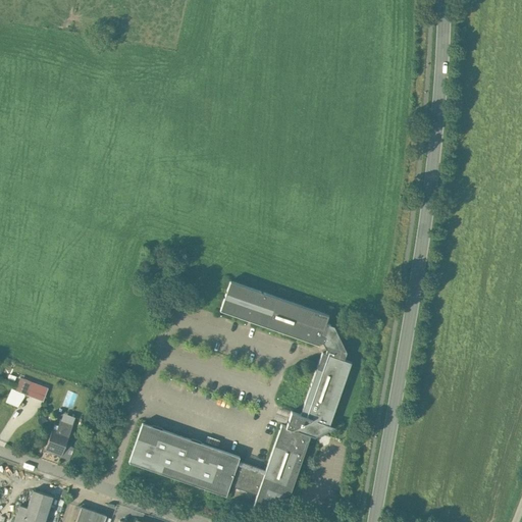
[(329,315),(230,280),(220,310),(301,338),(318,345),(320,342),(323,343),(317,346),(318,349),(320,352),(326,349),(325,353),(322,352),(300,414),(291,411),(277,407),(273,418),(286,423),(285,426),(281,424),(265,469),(256,494),(252,509),(253,510),(291,491),(310,435),(314,436),(318,434),(319,437),(324,435),(323,432),(335,426),(329,424),(352,362),(344,359),(347,352),(333,325),(326,322),(329,315)]
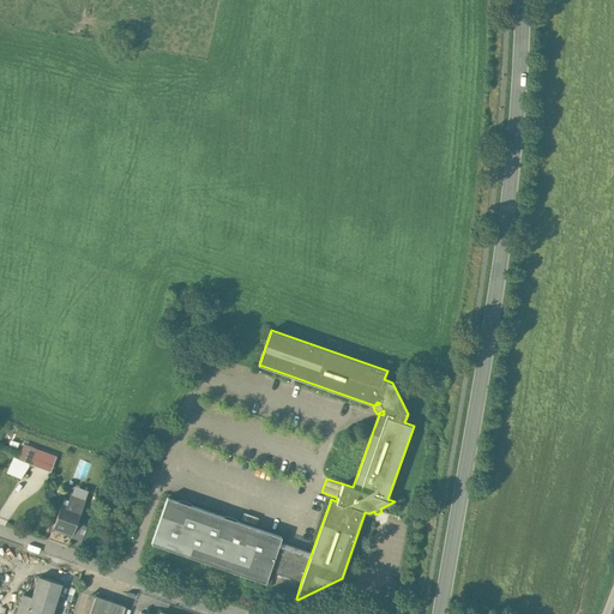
[(50,473),(55,456),(36,449),(30,465),(50,473)]
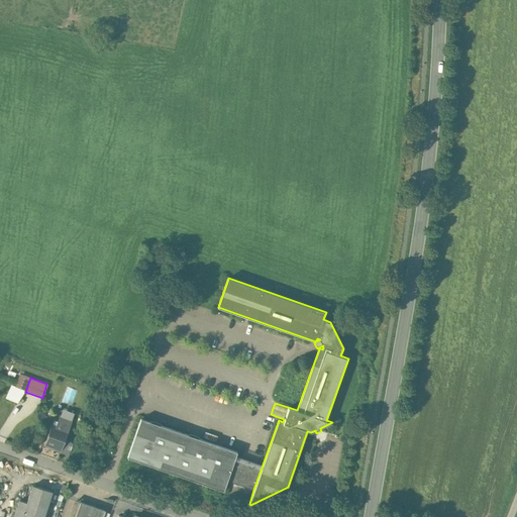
[(72,420),(60,416),(56,427),(52,425),(44,443),(61,449),(64,440),(72,420)]
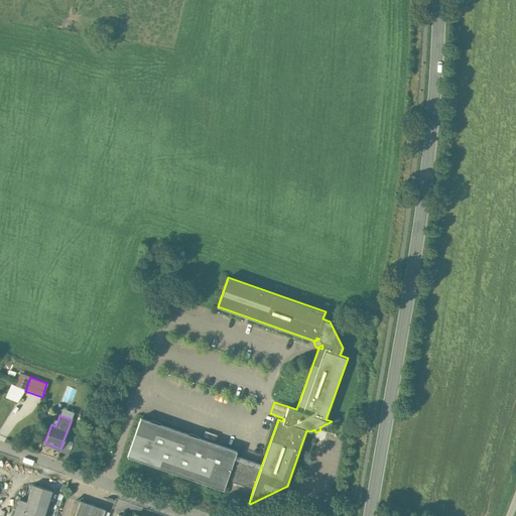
[(237,452),(140,417),(127,457),(223,490),(227,480),(235,455),(237,452)]
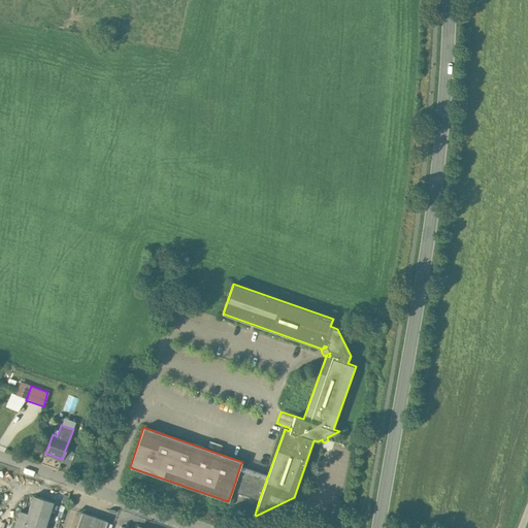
[(74,453),(65,450),(62,459),(61,461),(70,464),(74,453)]
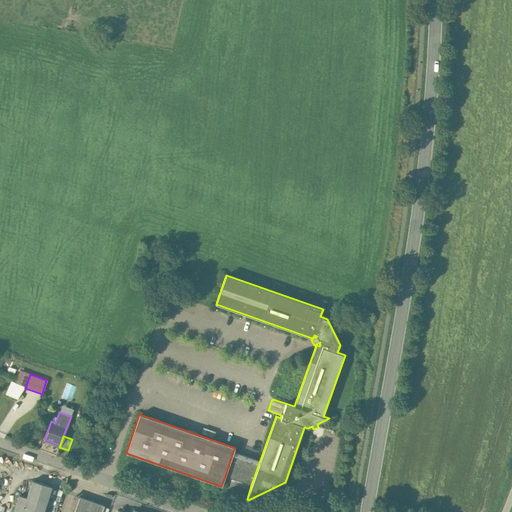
[(260,460),(233,451),(225,476),(251,485),(260,460)]
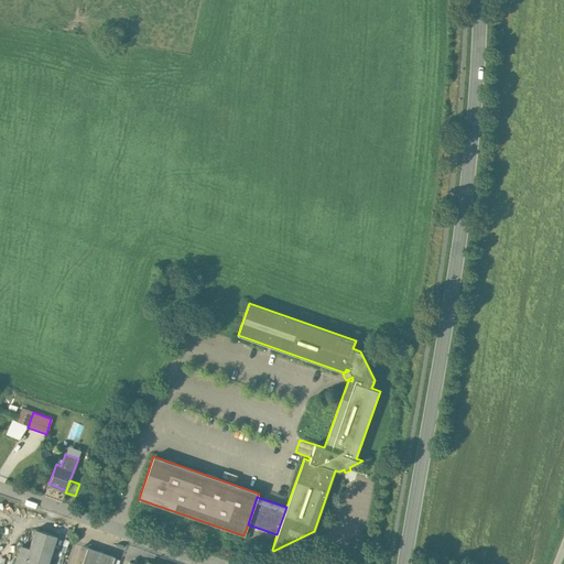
[(34,529),(29,548),(21,545),(14,563),(47,563),(56,535),(34,529)]
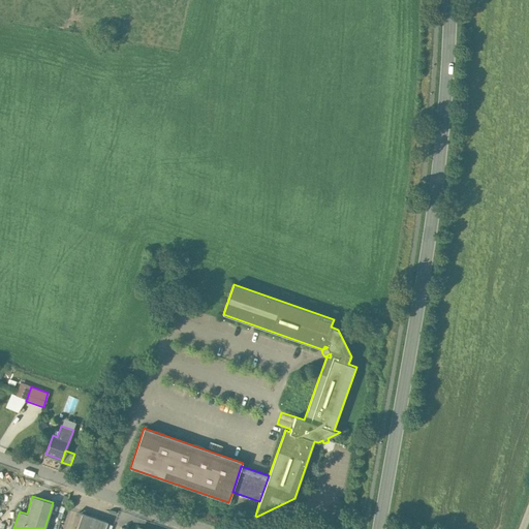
[(76,528),(104,528),(107,522),(83,514),(76,528)]
